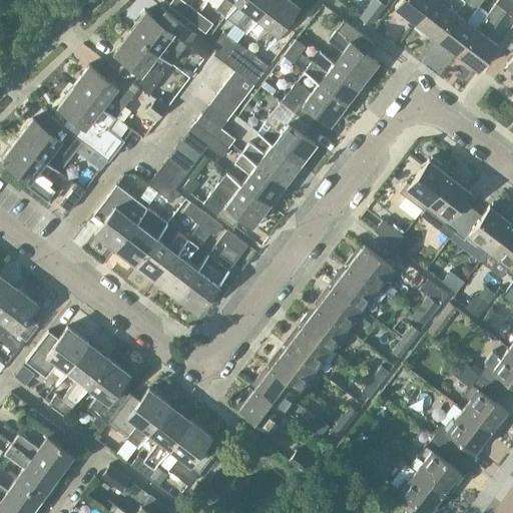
[(189,19),(196,10),(182,0),(170,0),(168,3),(189,19)]
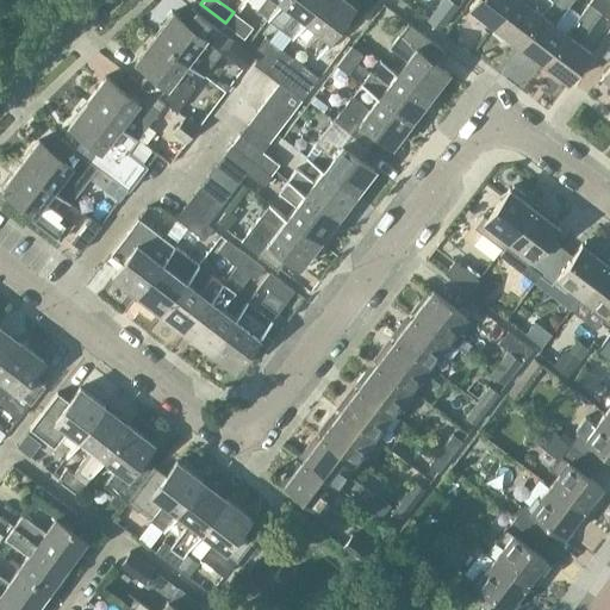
[(261,0),(255,10),(267,18),(280,0),(261,0)]
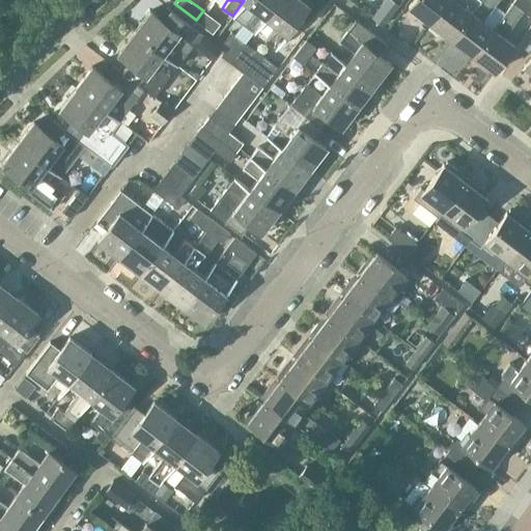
[(277,0),(244,0),(232,16),(253,32),(264,17),(277,0)]
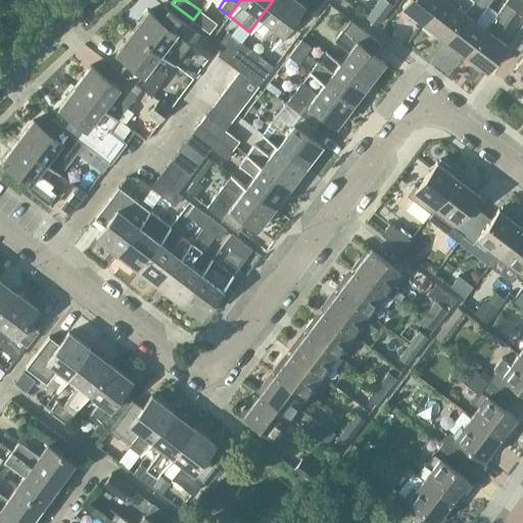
[(297,0),(273,0),(260,16),(272,25),(260,40),(271,47),(303,4),(297,0)]
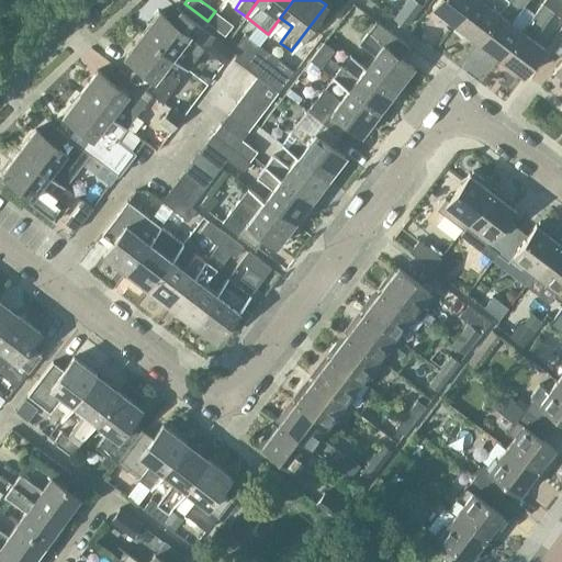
[(472,0),(436,0),(431,6),(454,23),(472,0)]
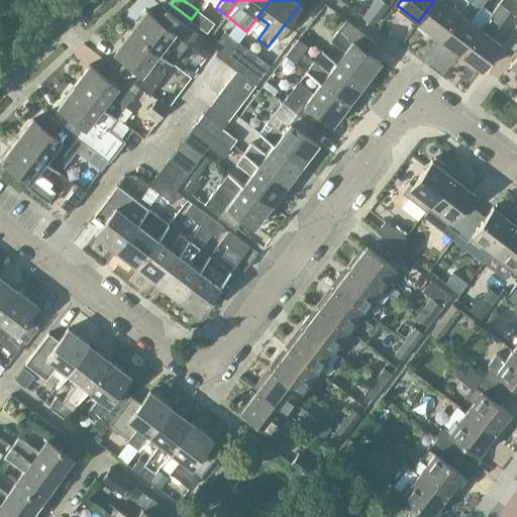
[(434,0),(418,21),(439,37),(467,0),(434,0)]
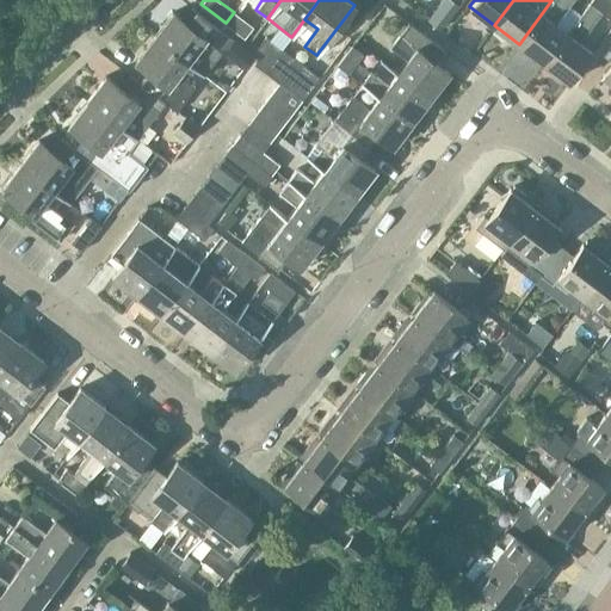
[(551,0),(519,44),(530,53),(530,56),(531,59),(534,61),(537,61),(541,61),(543,62),(567,32),(554,23),(571,0),(551,0)]
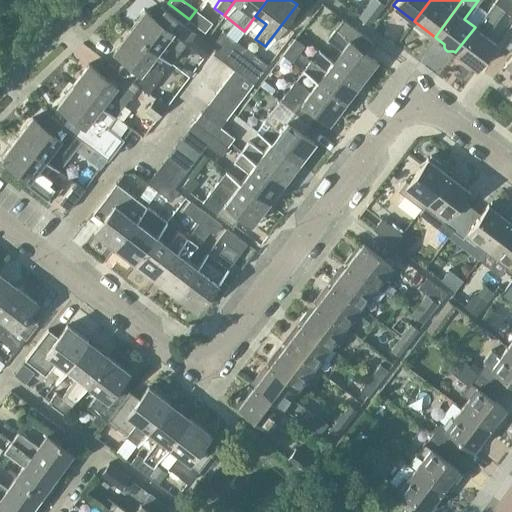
[(511,0),(494,0),(475,27),(455,52),(476,68),(495,43),(484,34),(503,9),(511,15),(511,0)]
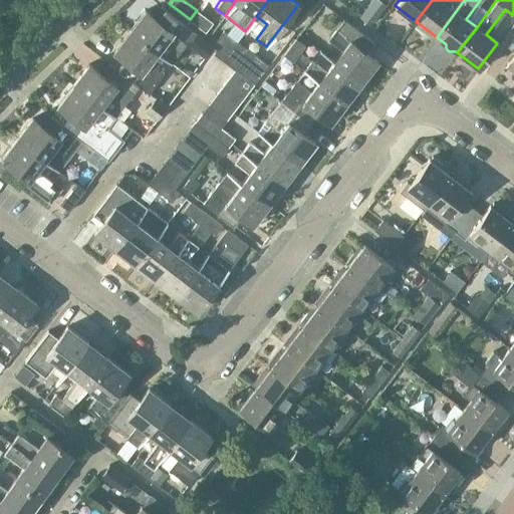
[(361,14),(359,16),(370,25),(378,14),(367,6),(361,14)]
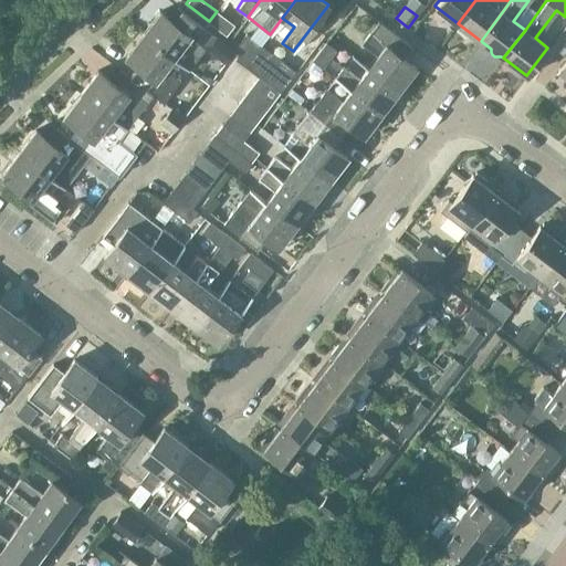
[(158,9),(140,32),(171,55),(170,55),(190,70),(207,49),(216,35),(182,10),(174,21),(170,19),(158,9)]
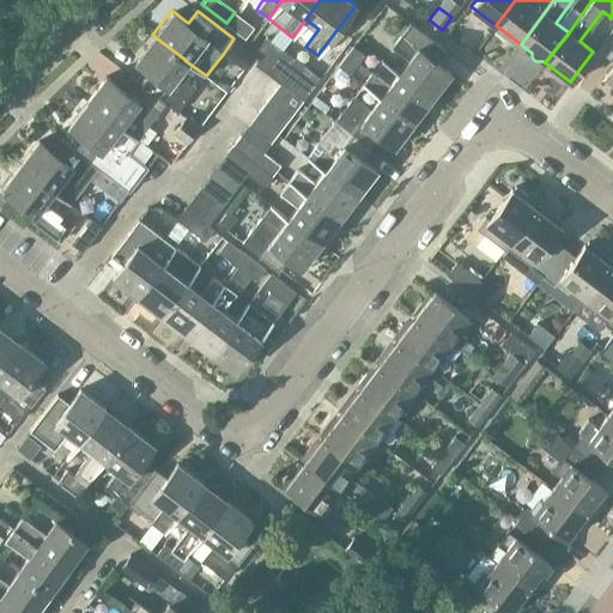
[(235,12),(226,23),(246,38),(254,26),(235,12)]
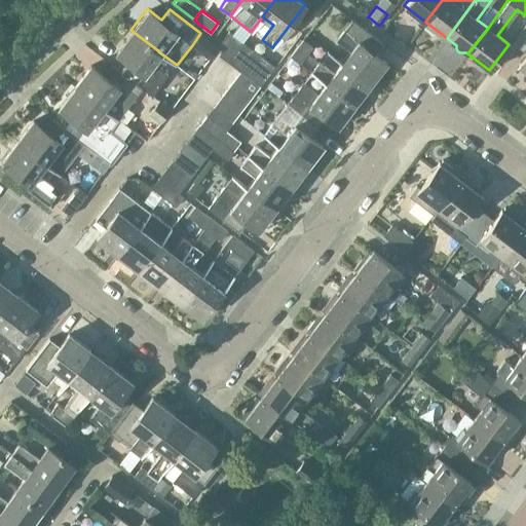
[(342,62),(371,83),(387,62),(371,49),(378,40),(351,20),(336,39),(350,50),(342,62)]
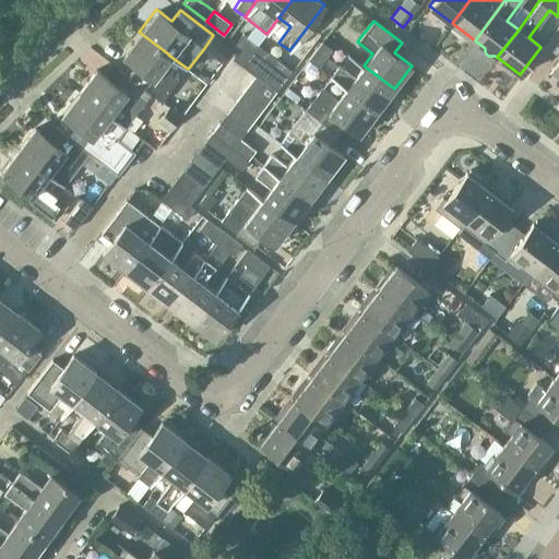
[(139,32),(122,55),(134,64),(126,74),(151,94),(159,99),(161,102),(178,79),(176,76),(161,66),(168,55),(169,55),(139,32)]
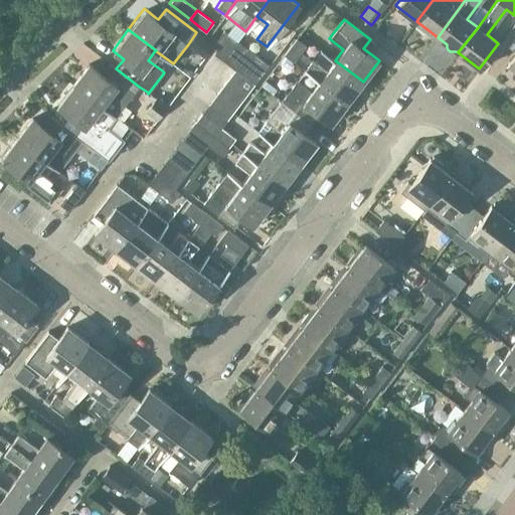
[(222,43),(214,53),(224,61),(239,42),(237,40),(227,33),(223,30),(216,39),(222,43)]
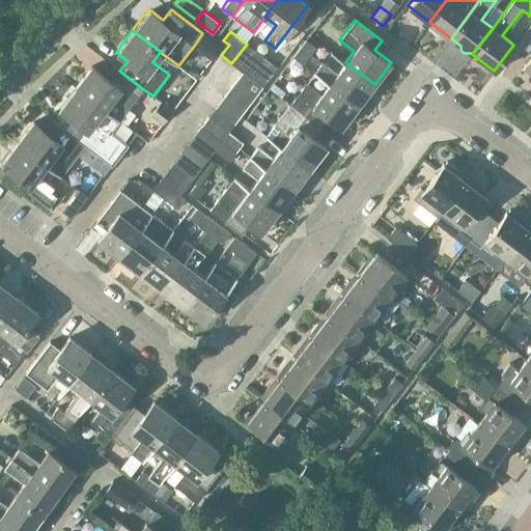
[(315,46),(306,39),(294,56),(303,62),(315,46)]
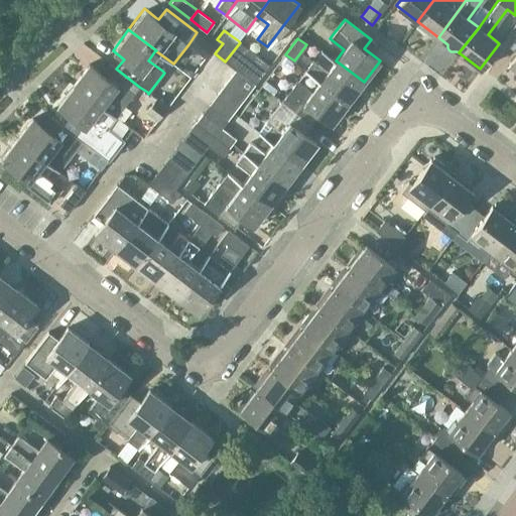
[(240,42),(225,61),(236,70),(255,84),(269,65),(240,42)]
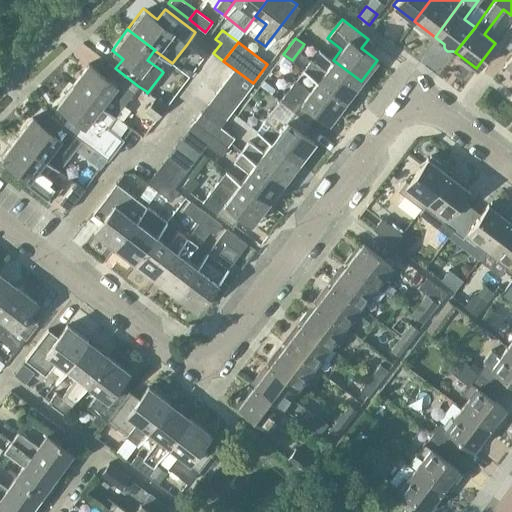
[(361,81),(333,60),(325,70),(311,59),(303,69),(318,80),(345,101),(361,81)]
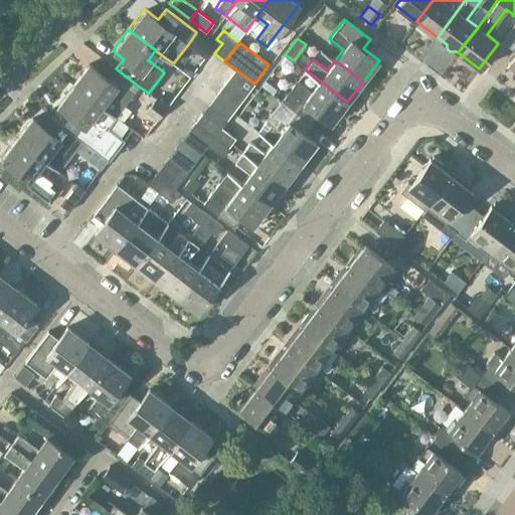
[(139,87),(116,68),(107,62),(100,71),(88,62),(71,84),(115,118),(139,87)]
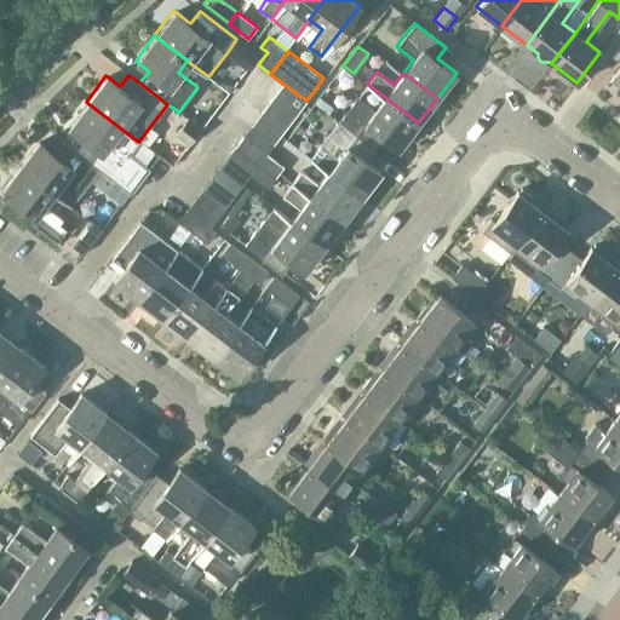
[(283,84),(276,93),(299,112),(306,101),(283,84)]
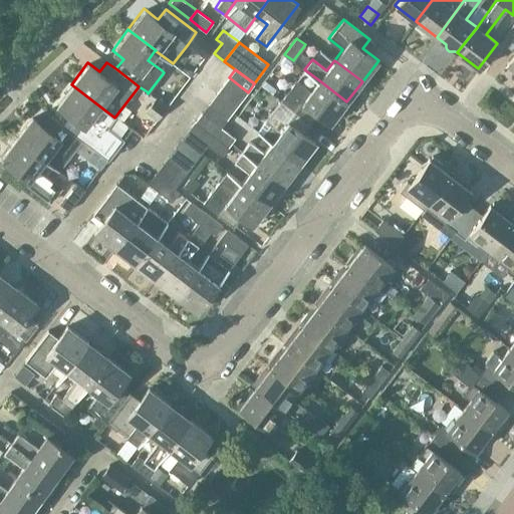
[(248,92),(229,77),(222,86),(241,101),(248,92)]
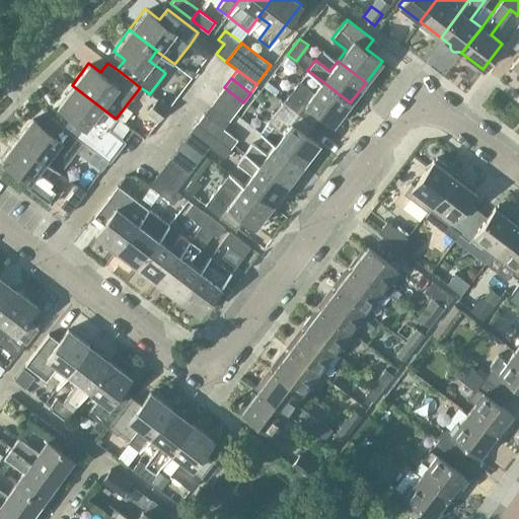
[(267,81),(263,85),(275,94),(278,90),(267,81)]
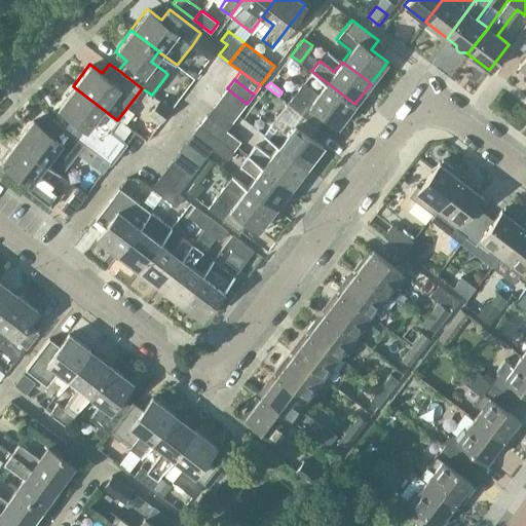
[(303,82),(288,103),(312,121),(321,111),(326,115),(338,125),(354,104),(327,82),(318,94),(303,82)]
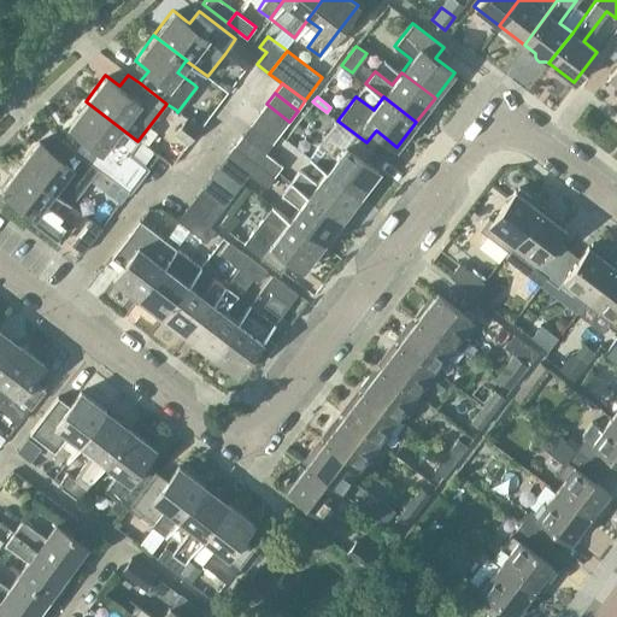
[(137,141),(86,101),(68,125),(81,136),(72,150),(97,168),(129,192),(148,168),(129,153),(137,141)]
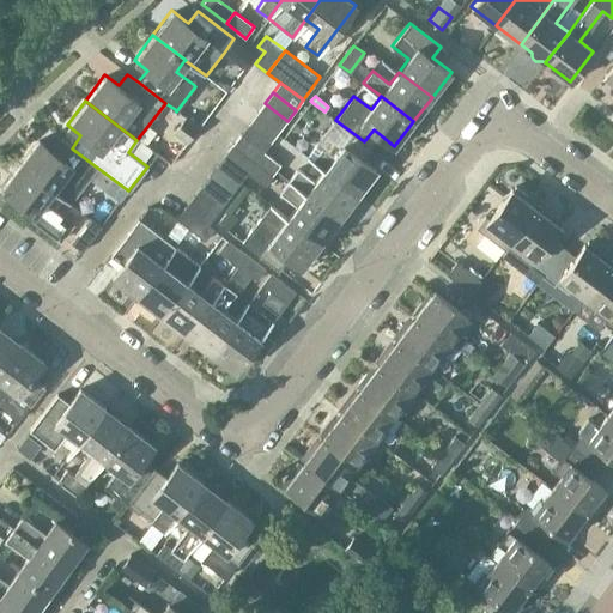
[(287,121),(265,103),(256,114),(279,131),(287,121)]
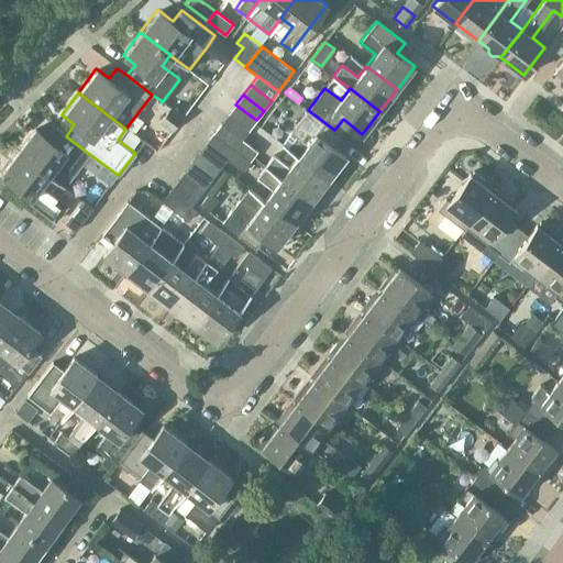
[(235,105),(228,114),(249,130),(256,120),(235,105)]
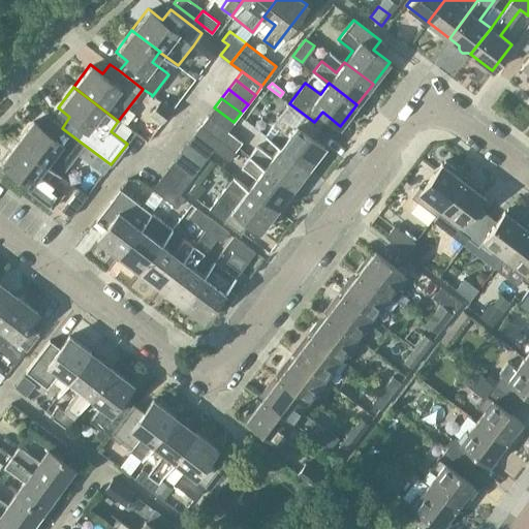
[(160,123),(170,110),(159,100),(149,114),(160,123)]
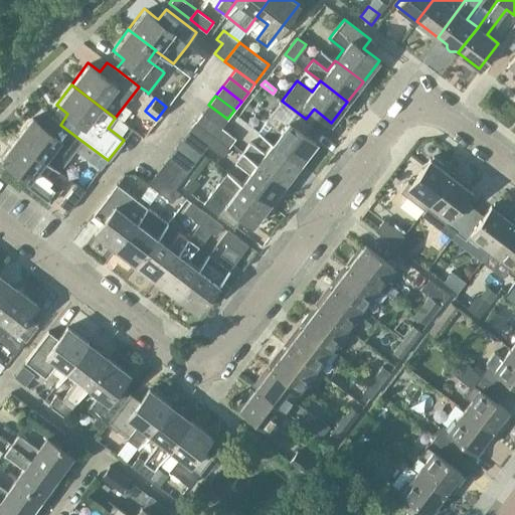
[(282,101),(258,132),(272,143),(273,142),(300,164),(317,142),(304,133),(299,128),(306,119),(282,101)]
